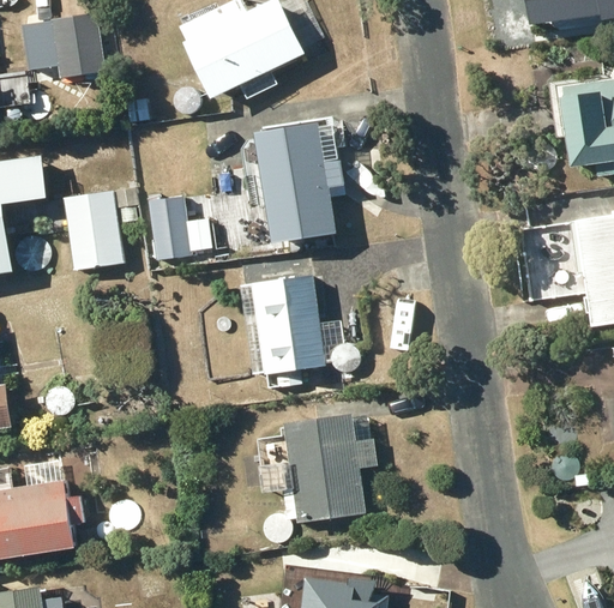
[(270,70),(304,54),(302,50),(324,41),(304,0),(295,0),(281,7),(277,0),(272,0),(182,41),(208,97),(239,83),(246,100),(277,85),(270,70)]
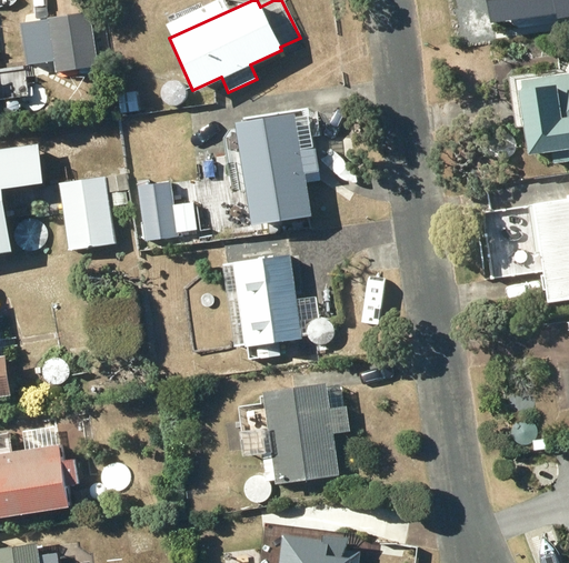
[(88,14),(48,19),(55,73),(95,68),(88,14)]
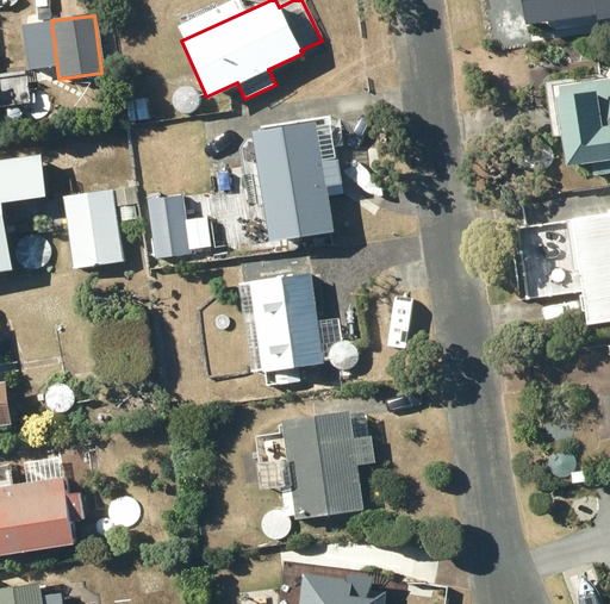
[(609,174),(609,78),(547,86),(554,137),(562,136),(566,164),(590,161),(592,178),(609,174)]
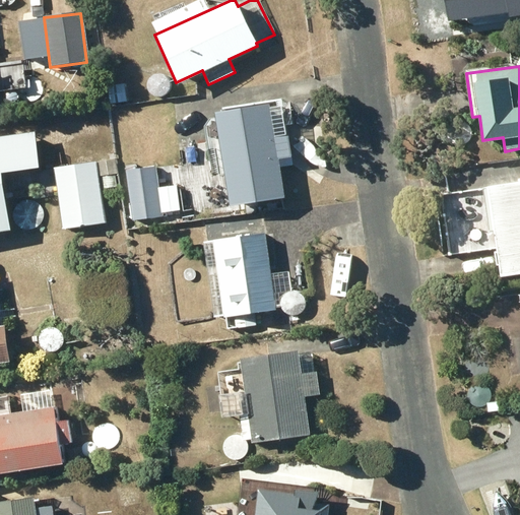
[(268,102),(214,110),(216,127),(211,128),(218,176),(224,175),(230,206),(283,197),(279,169),(293,167),(286,127),(291,126),(289,109),(270,112),(268,102)]
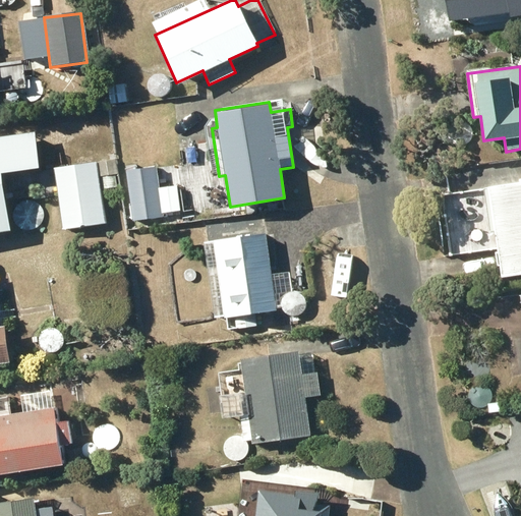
[(0,230),(10,229),(2,172),(38,167),(33,132),(0,136),(0,230)]
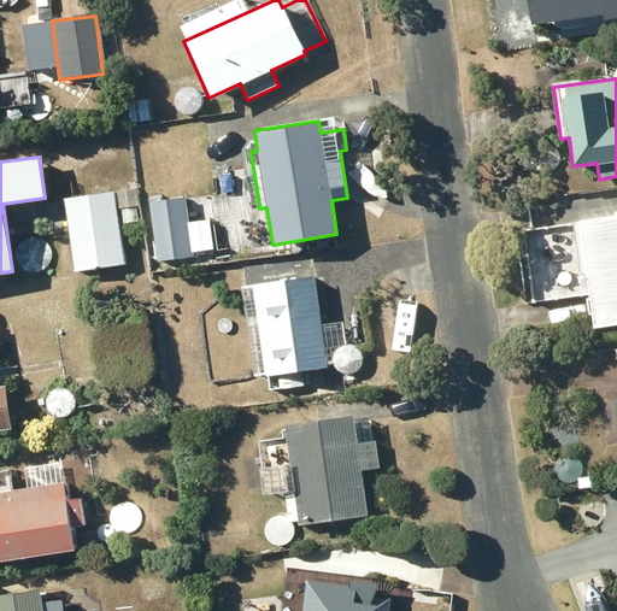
[(65,200),(72,272),(123,268),(118,227),(136,224),(135,209),(137,209),(136,193),(65,200)]
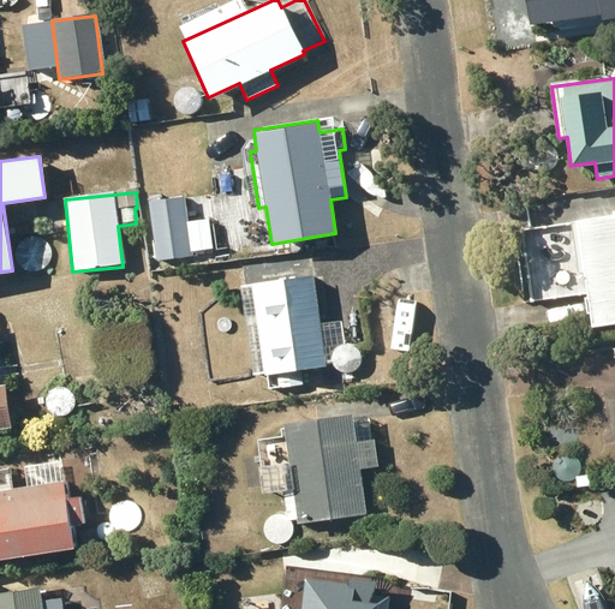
[(147,202),(155,262),(192,257),(191,254),(212,251),(207,221),(187,224),(184,197),(147,202)]
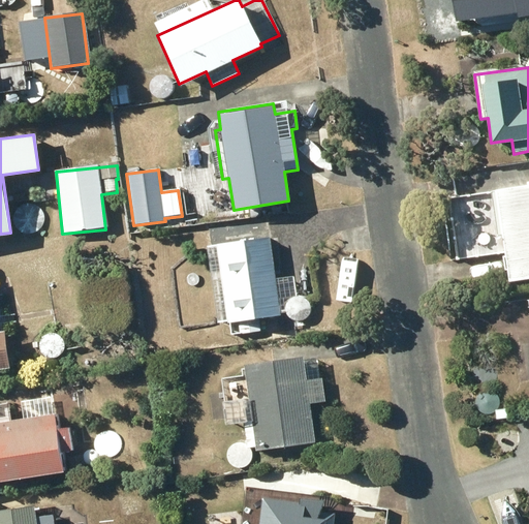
[(528,184),(496,189),(508,280),(528,277),(528,184)]
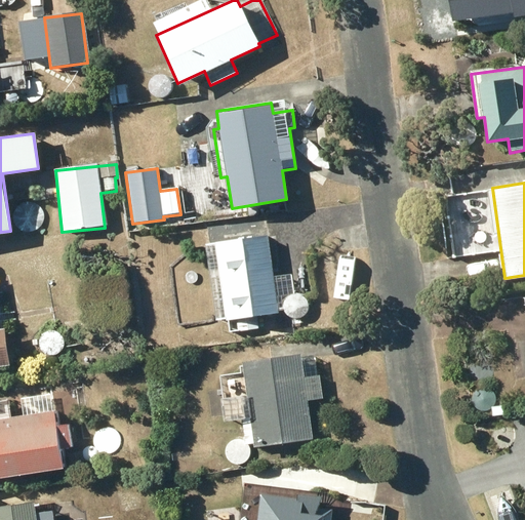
[(268,237),(206,244),(215,322),(236,319),(238,333),(257,331),(256,317),(279,314),(278,312),(295,310),(291,275),(273,278),(268,237)]
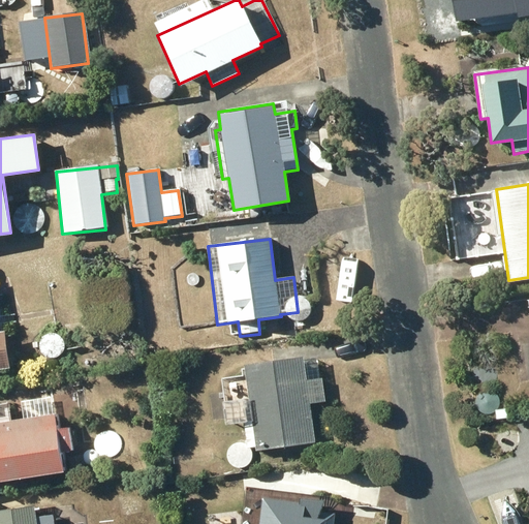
[(252,421),(244,422),(247,447),(256,445),(256,451),(313,442),(308,405),(322,403),(319,379),(305,381),(302,359),(245,366),(252,421)]
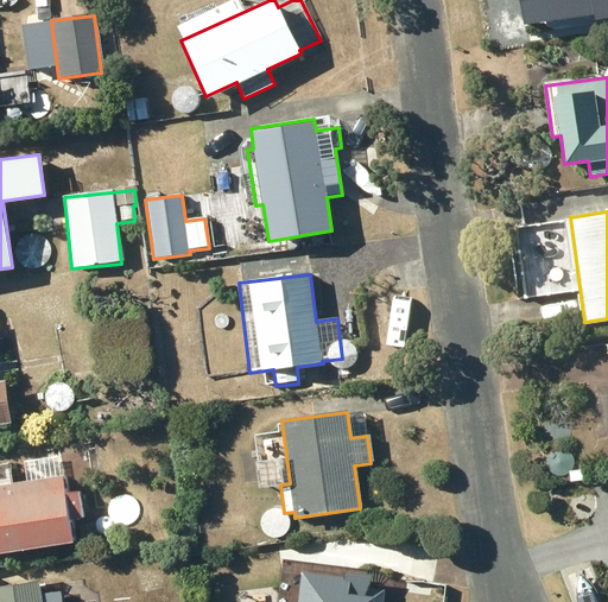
[(582,471),(570,473),(570,483),(583,482),(582,471)]
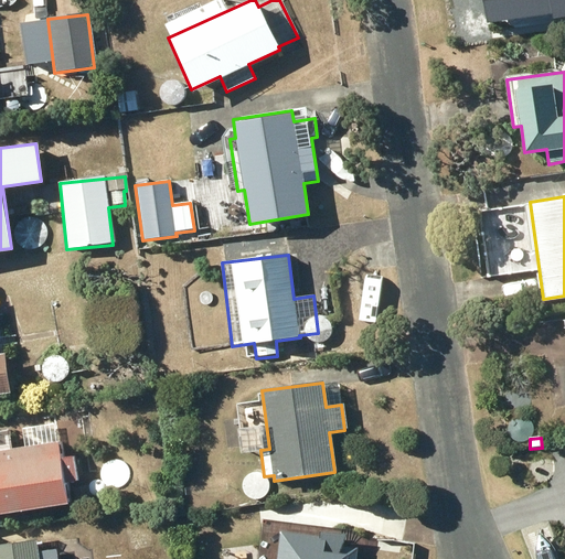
[(60,441),(0,449),(0,514),(68,504),(60,441)]
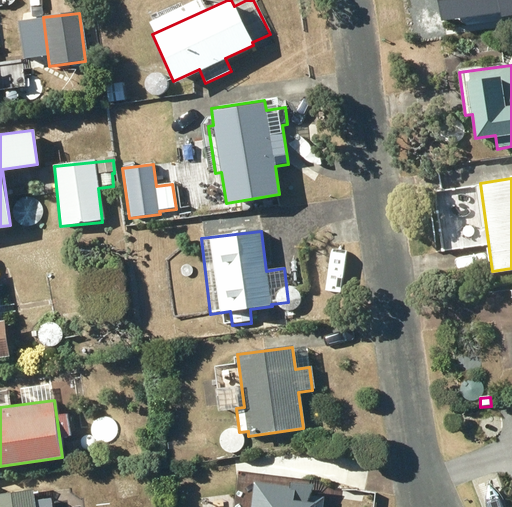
[(316,506),(317,501),(303,499),(304,487),(278,484),(278,489),(244,484),(242,506),(316,506)]
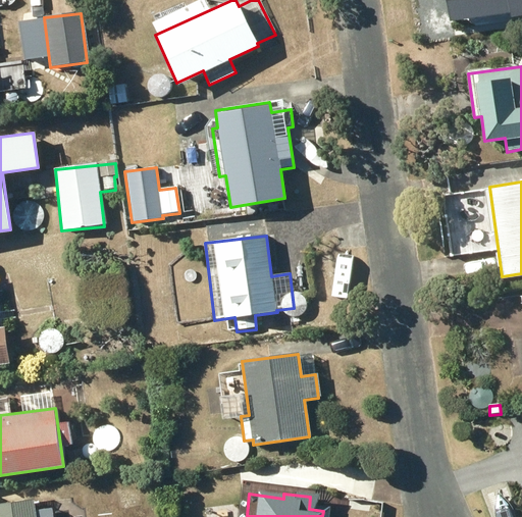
[(35,516),(33,499),(0,503),(0,516),(35,516)]
